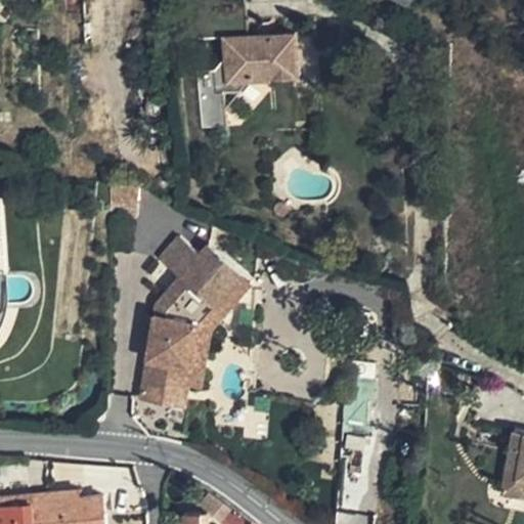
[(246,3),(200,6),(203,40),(225,37),(230,37),(231,48),(226,55),(215,70),(198,71),(203,127),(227,126),(224,92),(241,91),(251,79),(300,75),(297,32),(249,35),(246,3)]
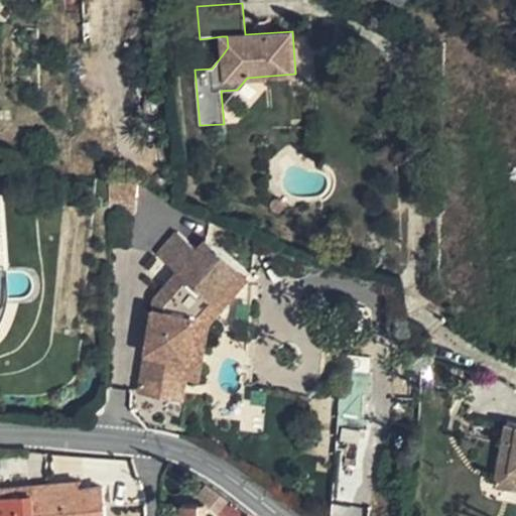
[(3,192),(0,191),(0,272),(8,272),(3,192)]
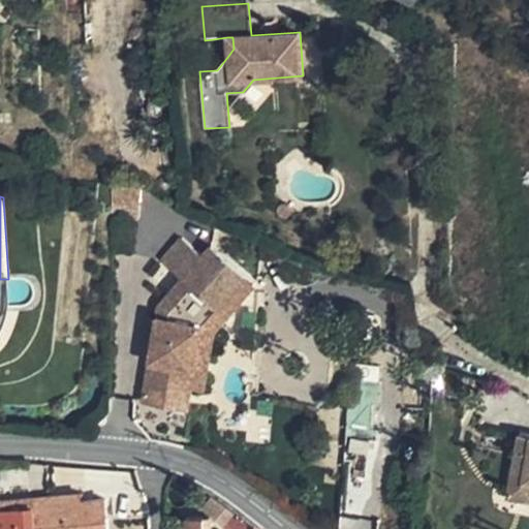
[(282,204),(278,207),(277,212),(280,216),(284,217),(287,216),(289,214),(290,212),(290,209),(287,205),(282,204)]
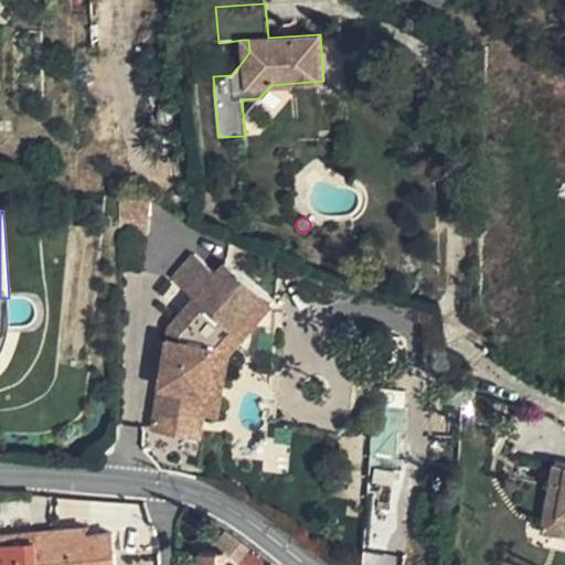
[(169,327),(167,342),(157,403),(182,407),(185,390),(206,393),(204,412),(217,414),(227,352),(273,300),(226,260),(216,270),(194,253),(173,278),(193,297),(169,327)]
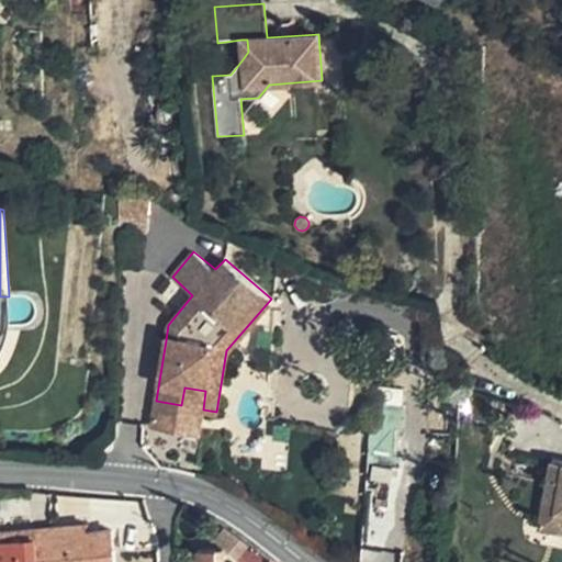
[(0,351),(1,350),(6,339),(9,326),(0,326),(0,351)]
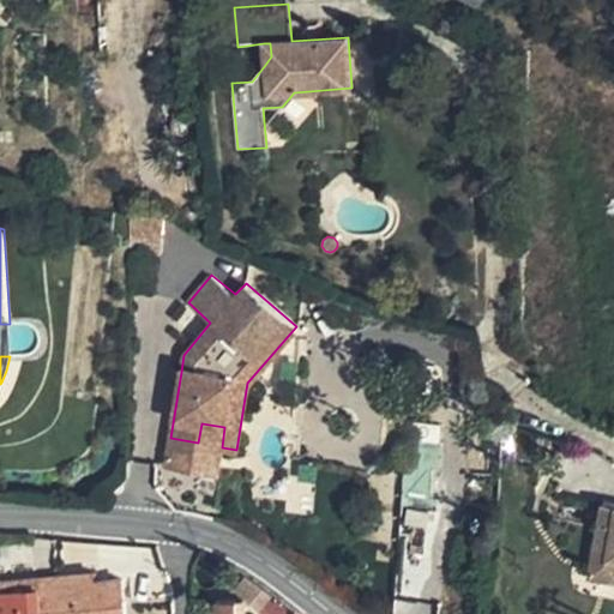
[(181,372),(172,369),(169,381),(179,384),(181,372)]
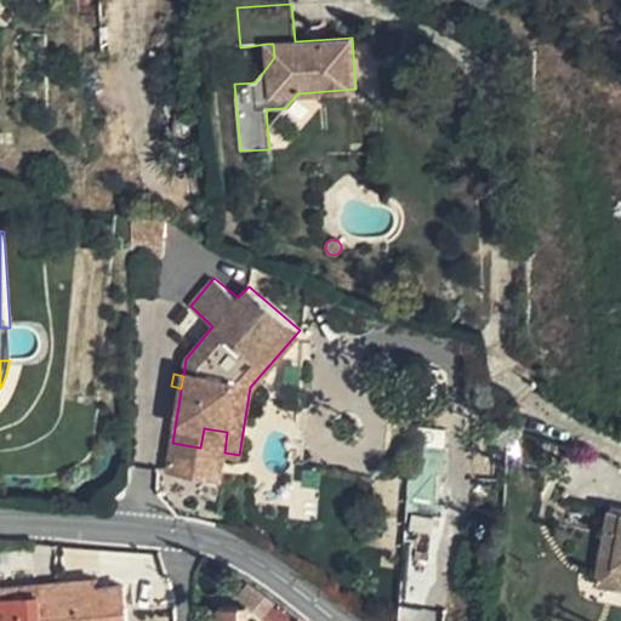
[(434,534),(444,431),(414,427),(404,530),(434,534)]
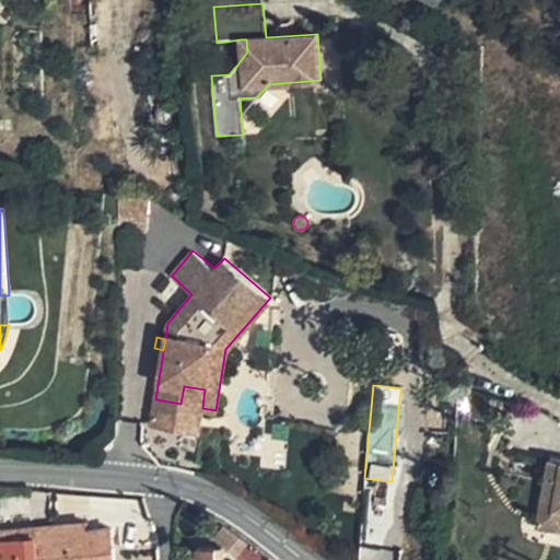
[(205,389),(184,386),(181,404),(155,399),(151,424),(198,433),(202,408),(205,389)]
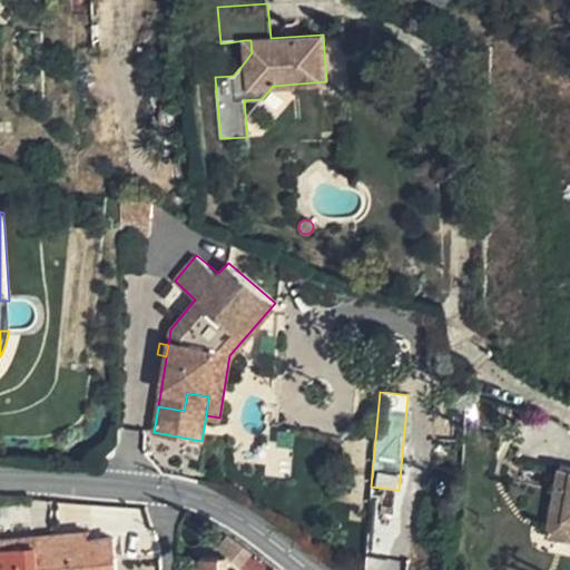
[(294,430),(268,429),(264,477),(291,479),(294,430)]
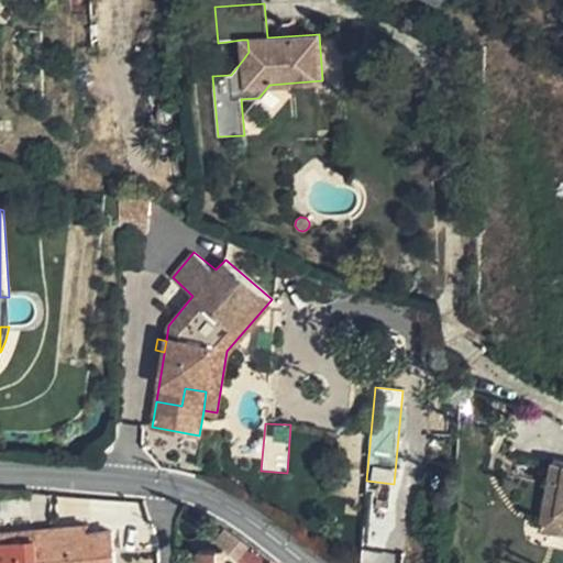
[(562,462),(553,461),(540,529),(562,532),(562,462)]
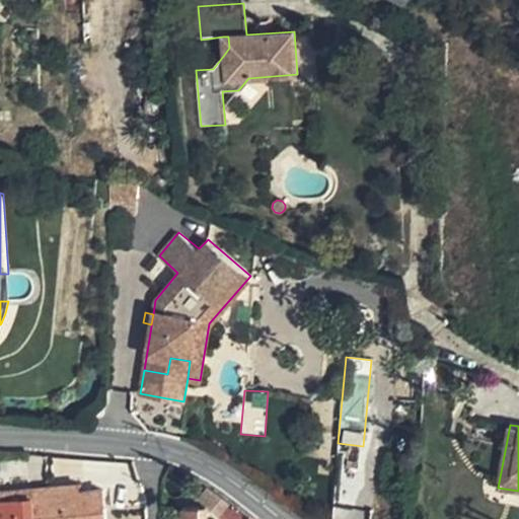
[(0,518),(102,518),(101,493),(76,495),(75,487),(0,493),(0,518)]
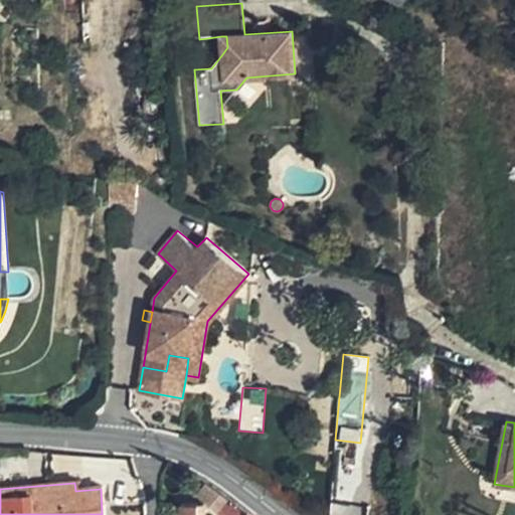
[(215,514),(227,503),(204,486),(195,501),(208,514),(215,514)]
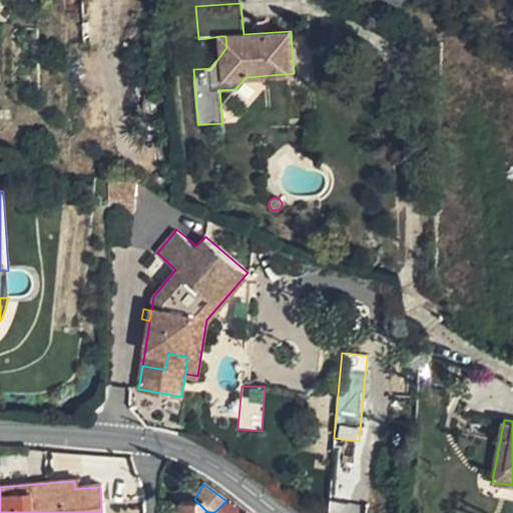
[(207,512),(194,499),(175,498),(175,512),(207,512)]
